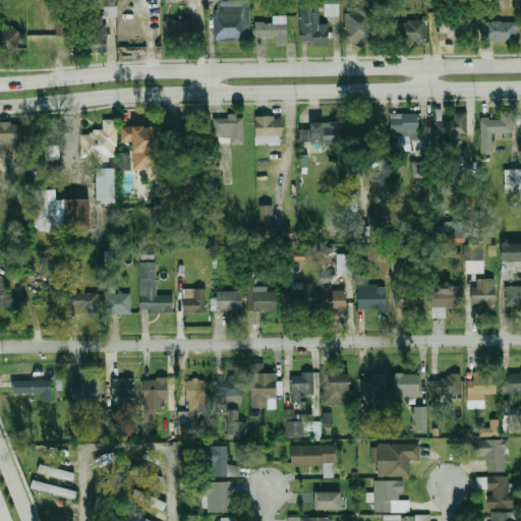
[(249,41),(249,0),(215,0),(215,41),(249,41)]
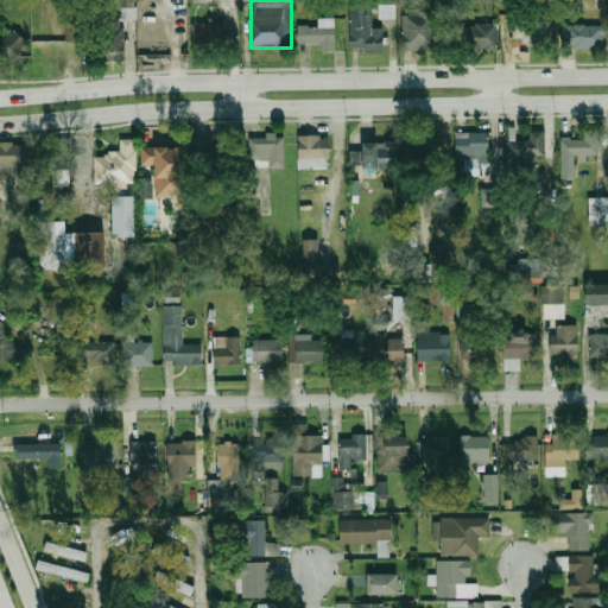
[(382,27),(372,27),(372,4),(350,4),(350,51),(382,51),(382,27)]
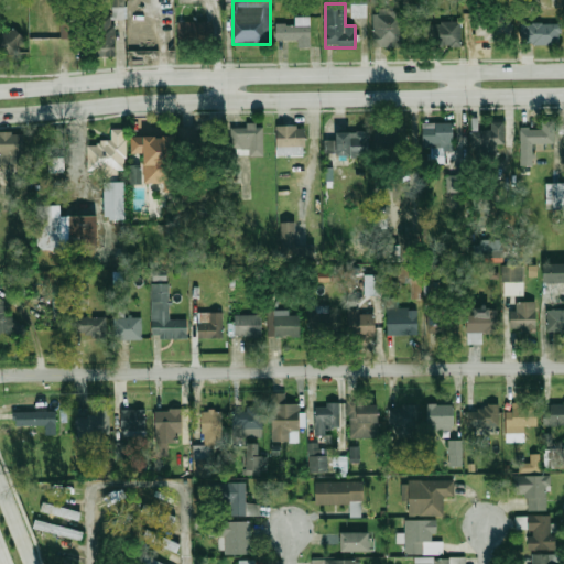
[(350,18),(350,3),(367,3),(367,18),(350,18)]
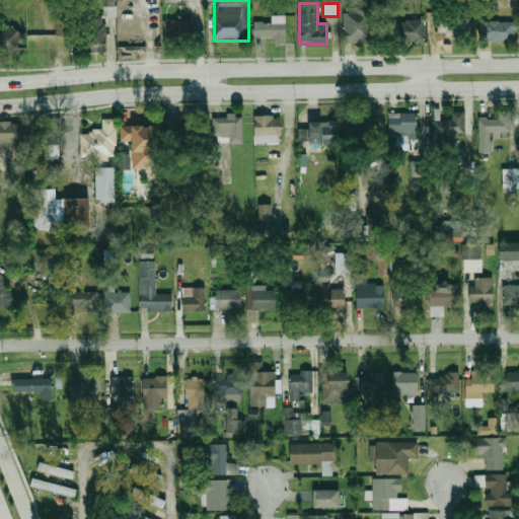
[(344,43),(373,43),(373,10),(344,10),(344,43)]
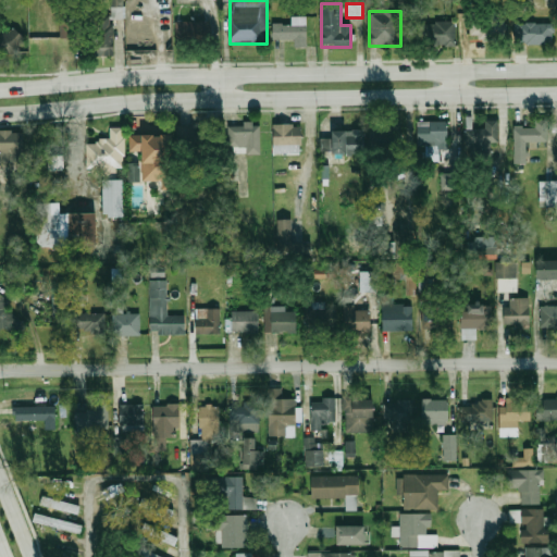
[(492,16),(468,19),(469,33),(477,33),(477,37),(481,37),(481,40),(493,39),(492,16)]
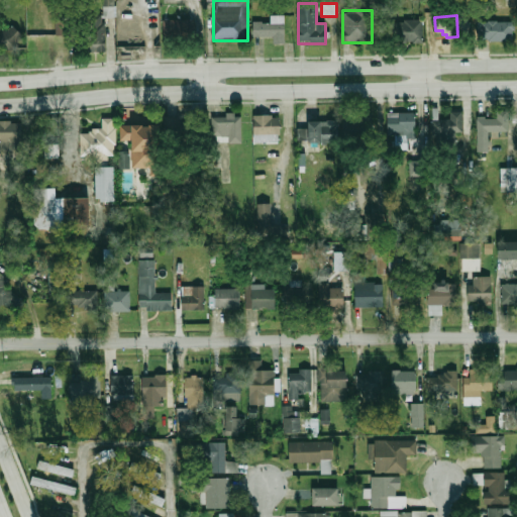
[(253,37),(274,37),(274,42),(286,42),(286,16),(271,16),(271,23),(253,23),(253,37)]
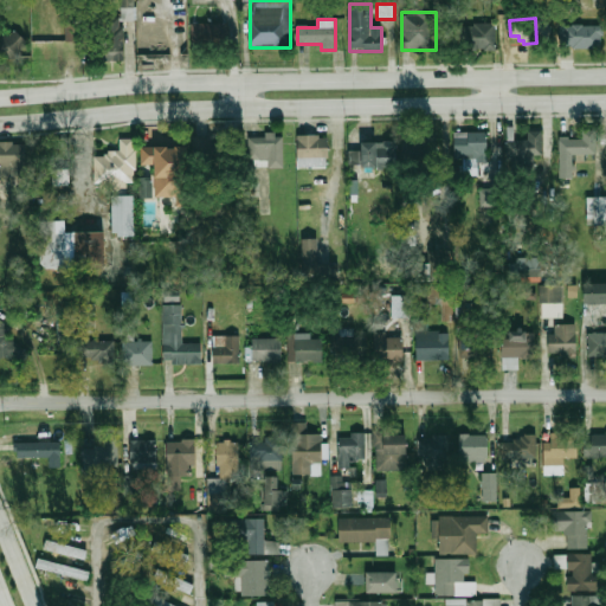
[(105,60),(123,60),(123,20),(105,20),(105,60)]
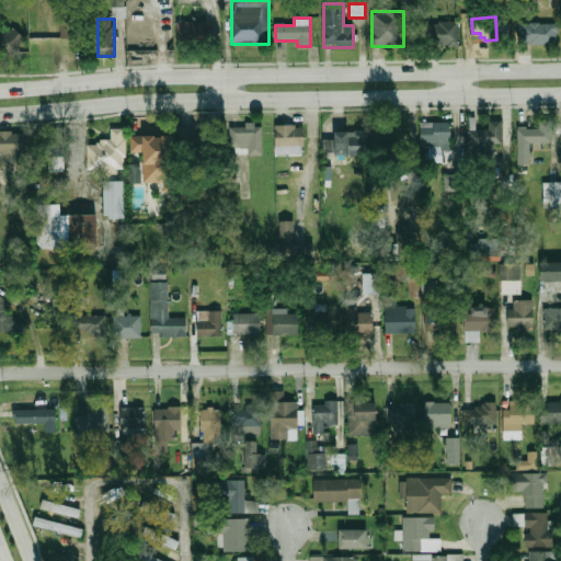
[(458,21),(428,21),(428,46),(458,46),(458,21)]
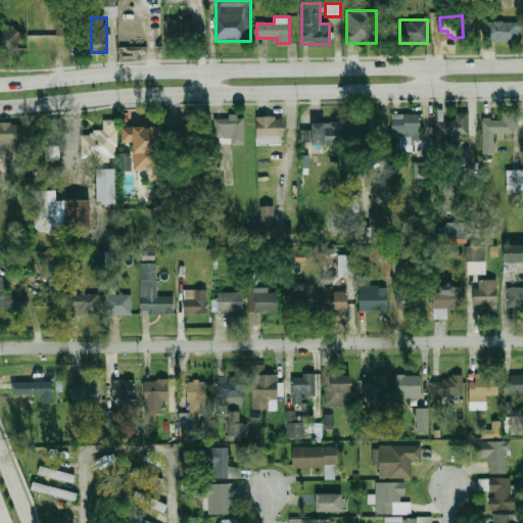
[(66,21),(56,20),(56,35),(65,35),(66,21)]
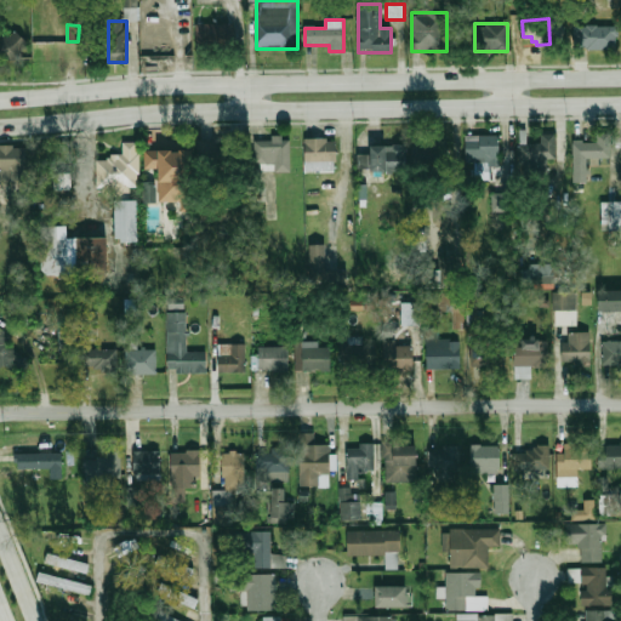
[(235,49),(235,24),(197,24),(197,49),(235,49)]
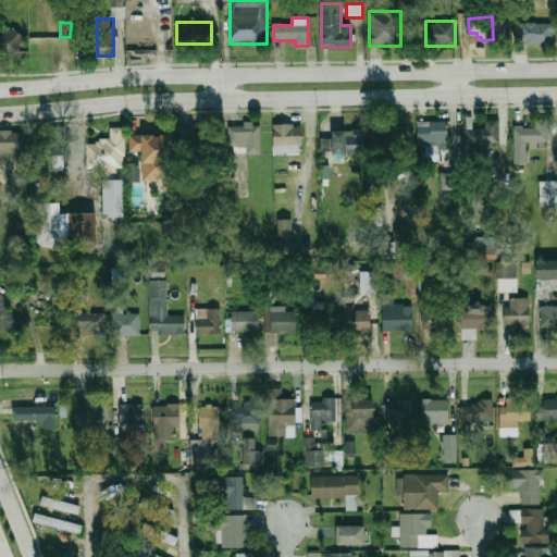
[(515,22),(515,44),(552,44),(552,22),(515,22)]
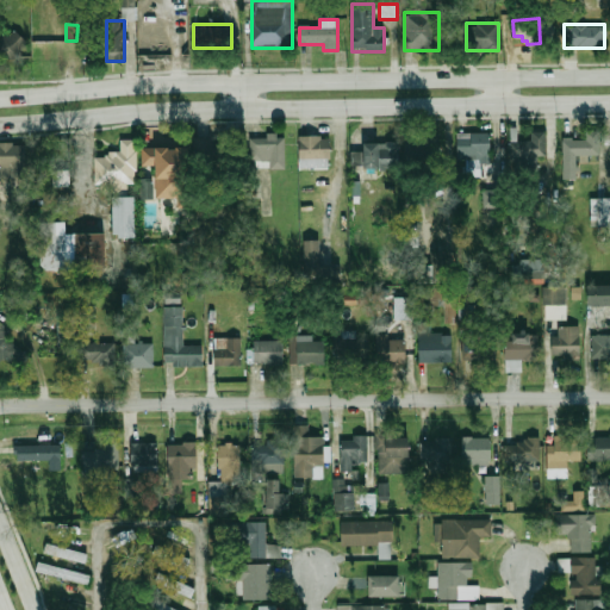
[(0,56),(25,56),(25,33),(0,33),(0,56)]
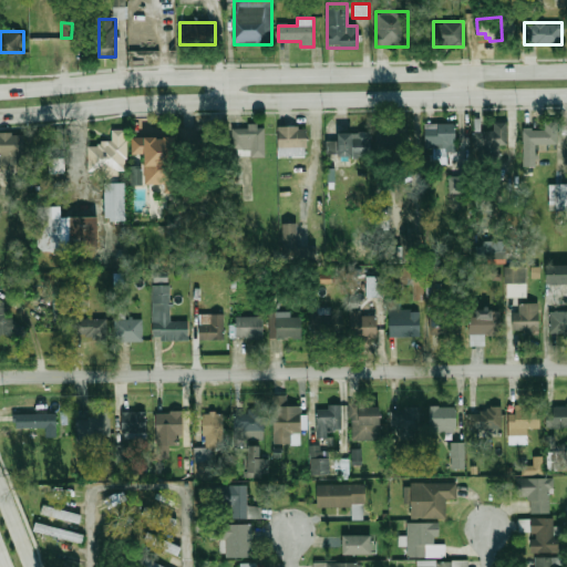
[(500,144),(507,144),(507,122),(494,122),(494,127),(475,127),(475,162),(500,162),(500,144)]
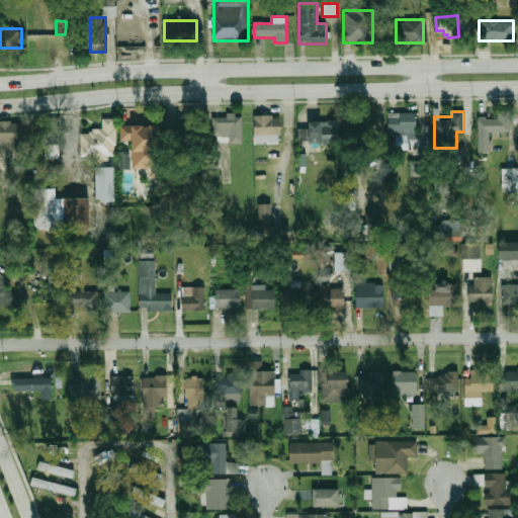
[(387,136),(416,136),(416,112),(387,112),(387,136)]
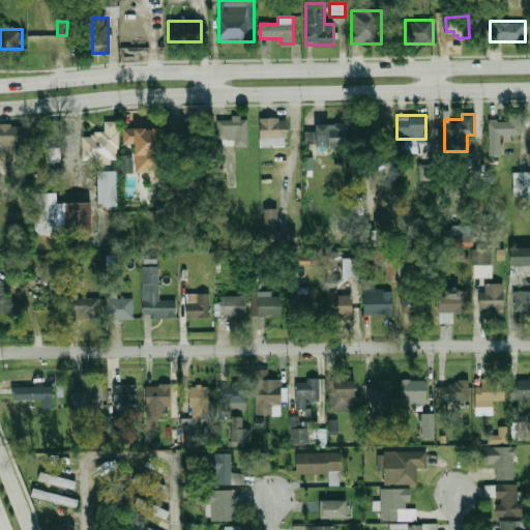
[(357,117),(357,140),(382,140),(382,117),(357,117)]
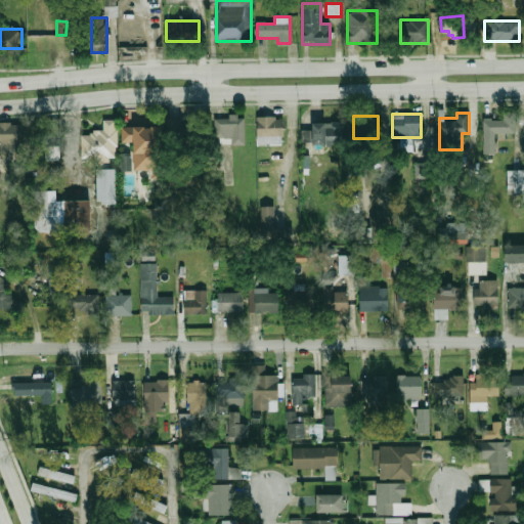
[(187,118),(168,120),(171,143),(189,142),(187,118)]
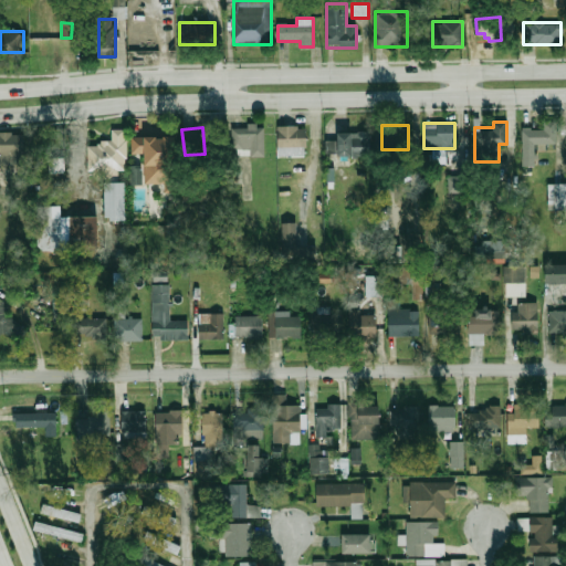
[(265,156),(265,127),(233,127),(233,156),(265,156)]
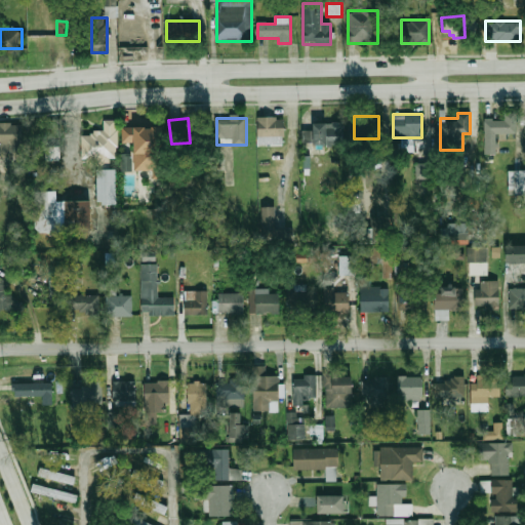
[(258,118),(258,138),(286,138),(286,118),(258,118)]
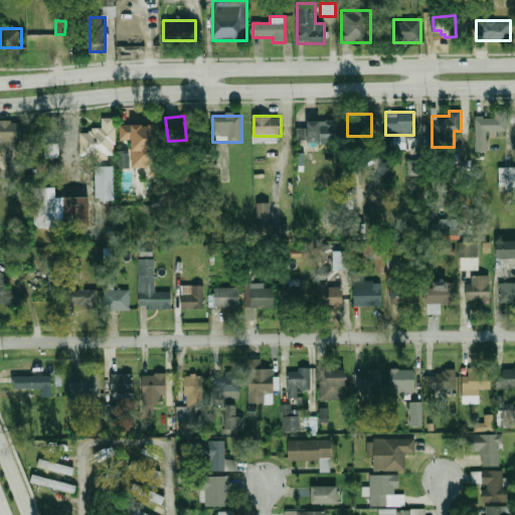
[(507,133),(507,116),(474,116),(474,166),(488,166),(488,132),(507,133)]
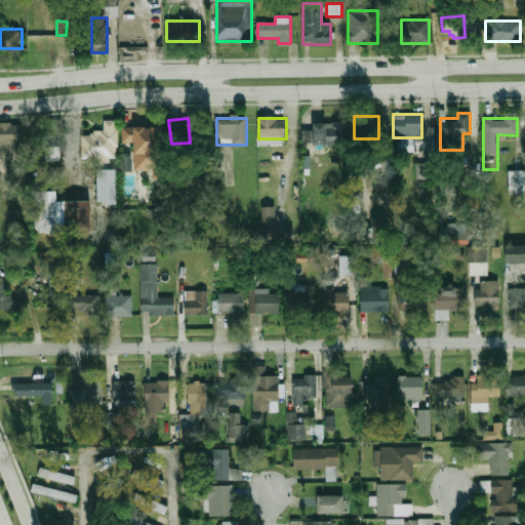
[(82,157),(89,157),(89,164),(117,164),(117,121),(104,121),(104,132),(82,132),(82,157)]
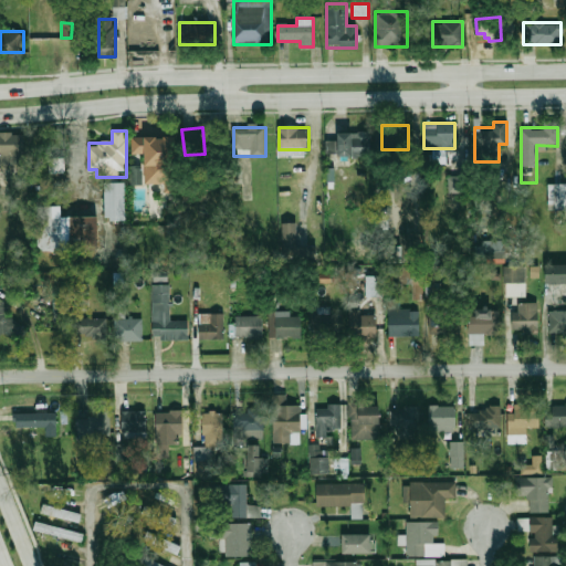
[(338,132),(338,156),(370,156),(371,133),(338,132)]
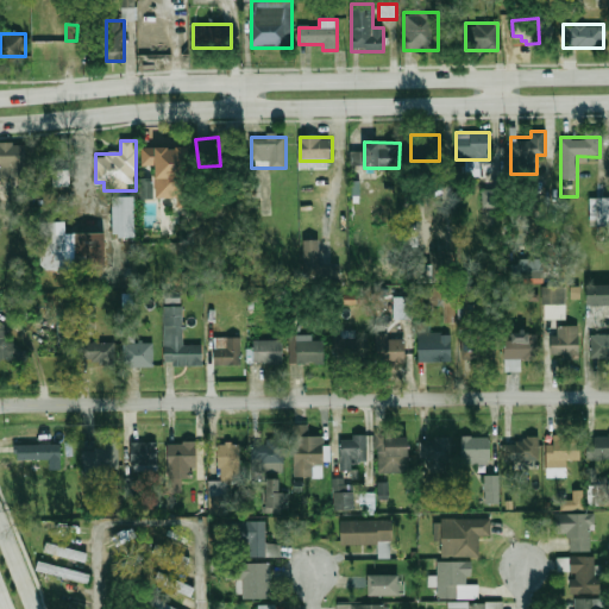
[(0,165),(27,165),(27,143),(0,143),(0,165)]
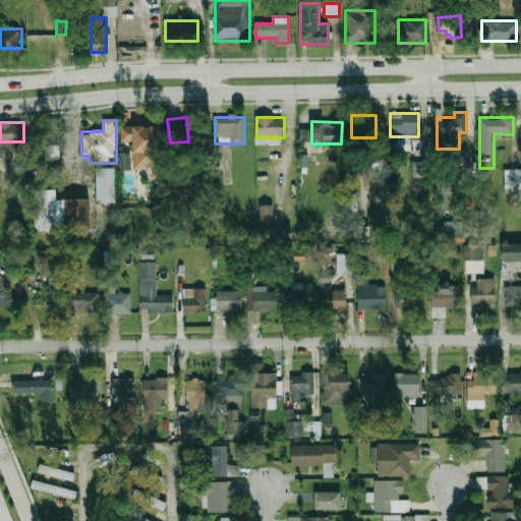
[(164,126),(122,126),(122,141),(134,141),(134,169),(164,169),(164,126)]
